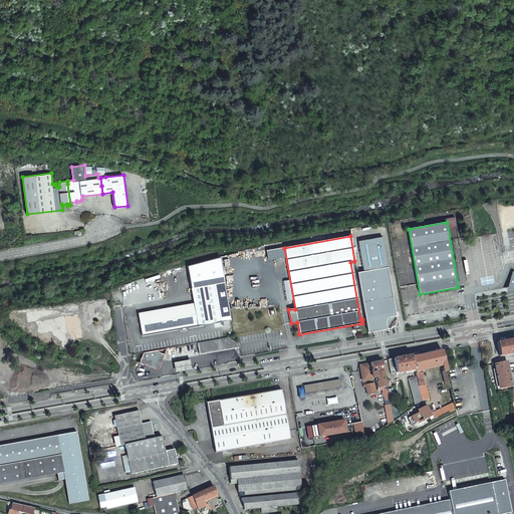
[(362,302),(368,332),(391,328),(391,326),(393,326),(395,325),(396,323),(396,322),(396,320),(397,320),(390,277),(382,237),(358,241),(363,272),(357,273),(362,302)]
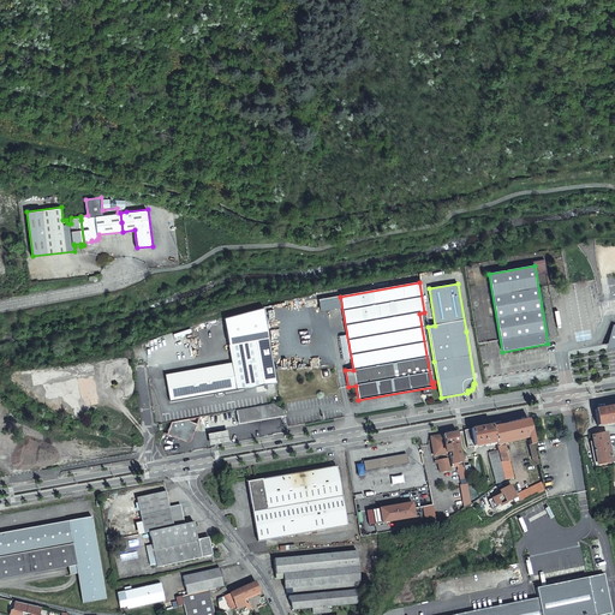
[(227,390),(230,390),(264,384),(256,340),(228,345),(232,363),(222,364),(166,375),(167,384),(168,392),(171,401),(222,392),(227,390)]
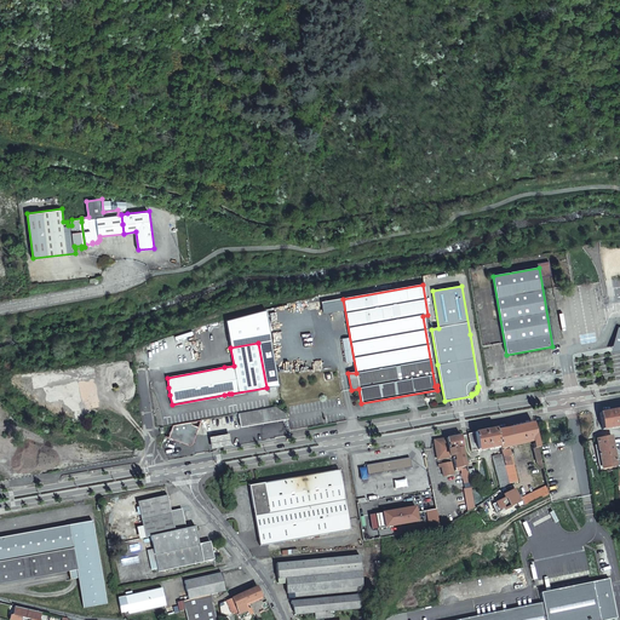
[(275,407),(239,413),(241,428),(287,420),(286,414),(285,413),(275,407)]
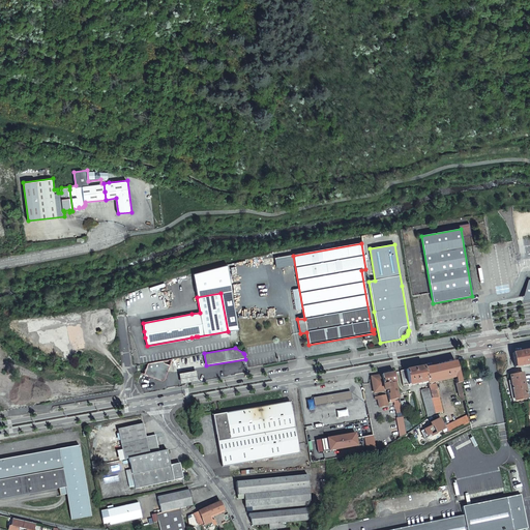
[(516,367),(529,364),(529,350),(513,353),(516,367)]
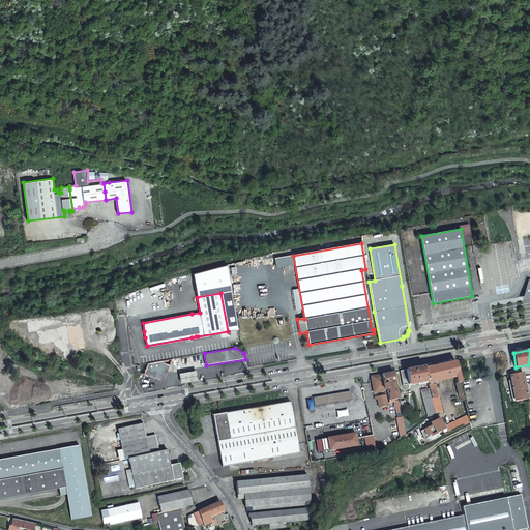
[(156,362),(148,363),(144,374),(160,381),(162,381),(163,381),(164,380),(165,379),(173,359),(160,361),(159,363),(156,362)]
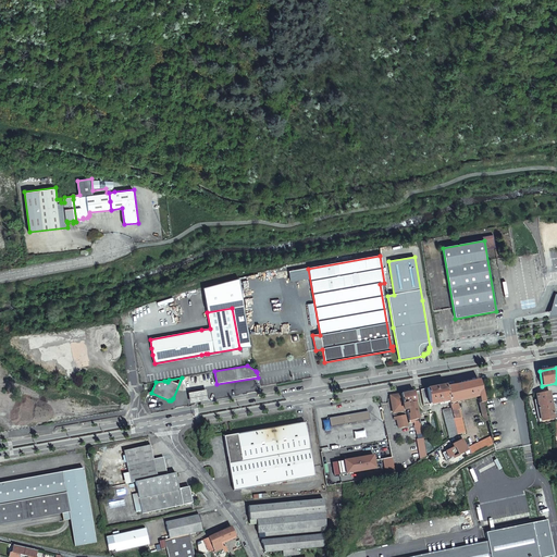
[(483,397),(480,381),(447,387),(449,398),(450,401),(452,410),(455,420),(458,435),(466,433),(462,418),(458,404),(456,404),(455,401),(479,396),(480,404),(482,418),(485,421),(487,421),(483,397)]
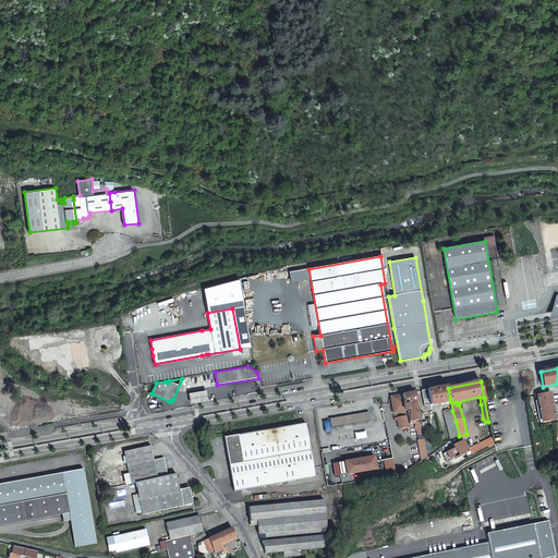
[(450,399),(448,388),(447,386),(428,390),(432,407),(451,402),(450,399)]
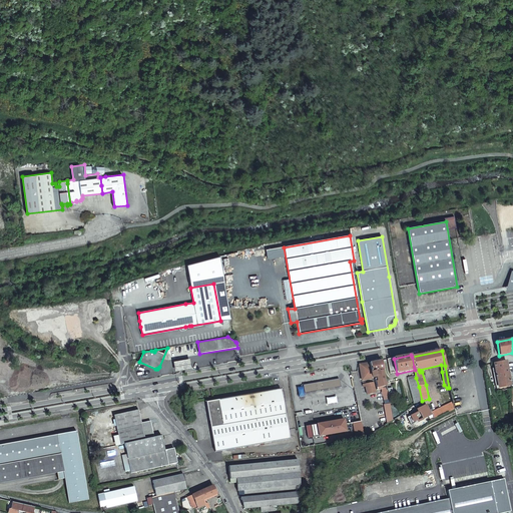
[(189,359),(173,361),(174,371),(190,369),(189,359)]
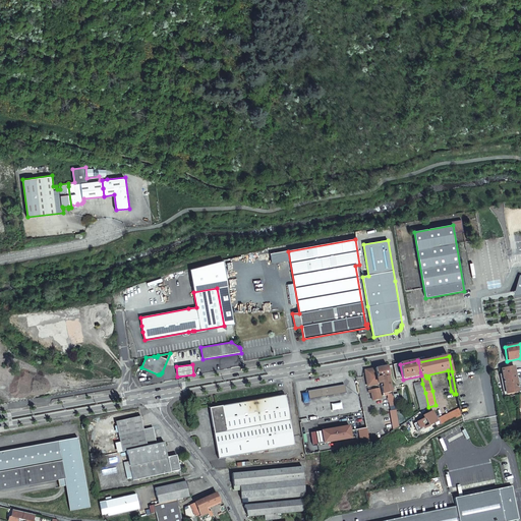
[(401,380),(403,380),(400,364),(394,365),(397,381),(401,380)]
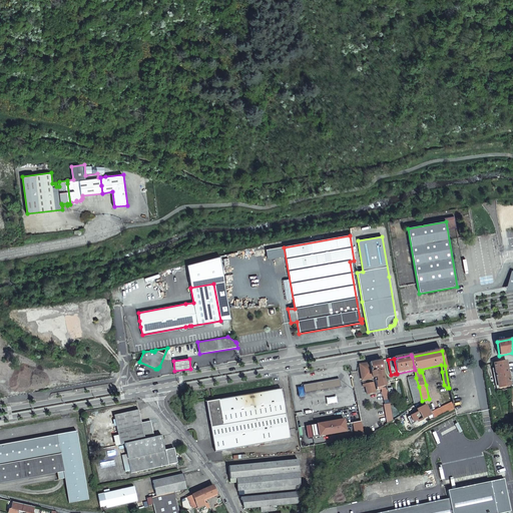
[(391,404),(382,361),(370,363),(372,373),(376,372),(377,378),(376,378),(376,379),(378,378),(378,379),(375,380),(378,391),(382,390),(383,393),(382,393),(383,397),(384,397),(386,406),(391,404)]
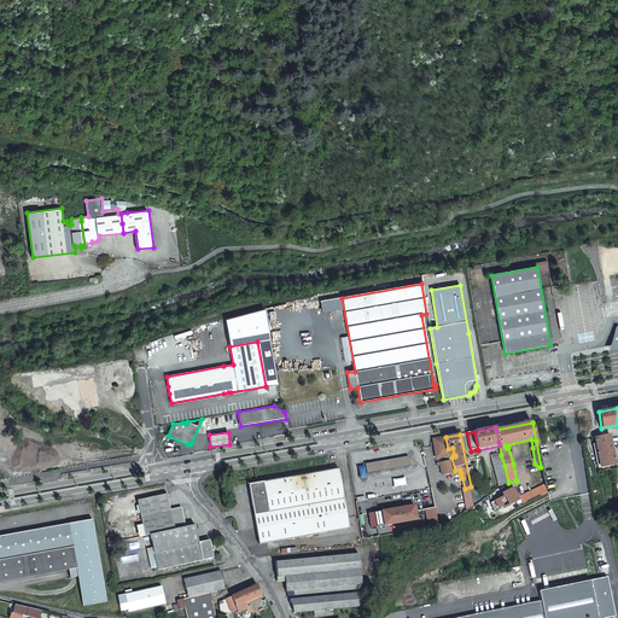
[(610,435),(595,438),(601,472),(614,470),(614,462),(610,435)]
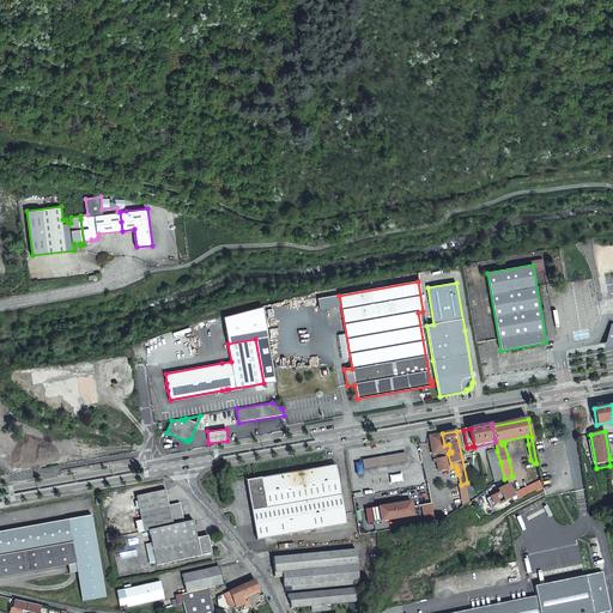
[(442,434),(430,436),(434,453),(436,453),(436,455),(443,454),(443,450),(449,449),(449,451),(450,451),(449,444),(444,445),(442,434)]
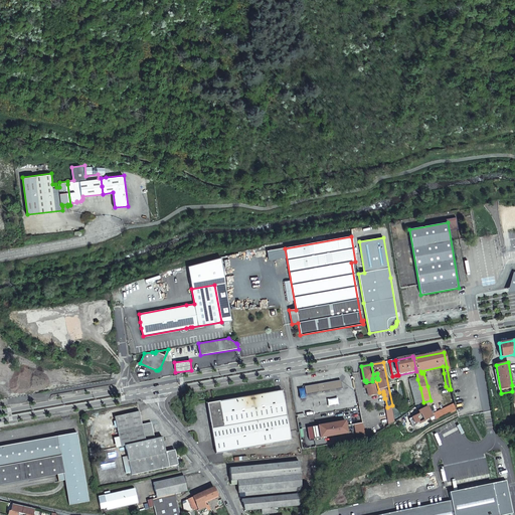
[(68,387),(92,383),(90,367),(75,365),(45,370),(32,368),(30,368),(20,367),(7,369),(6,377),(2,377),(5,397),(72,387),(68,387)]
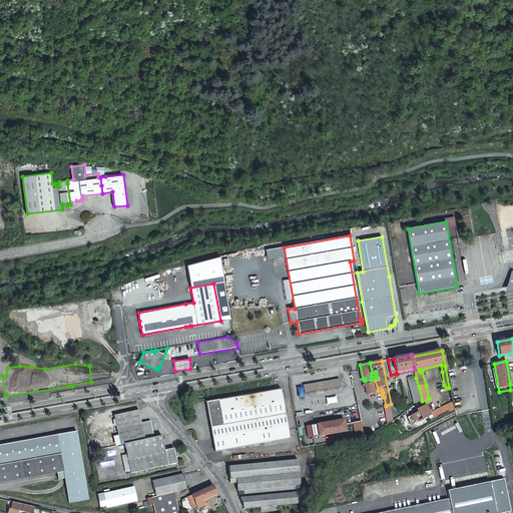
[(415,406),(422,401),(419,387),(416,378),(409,379),(415,406)]
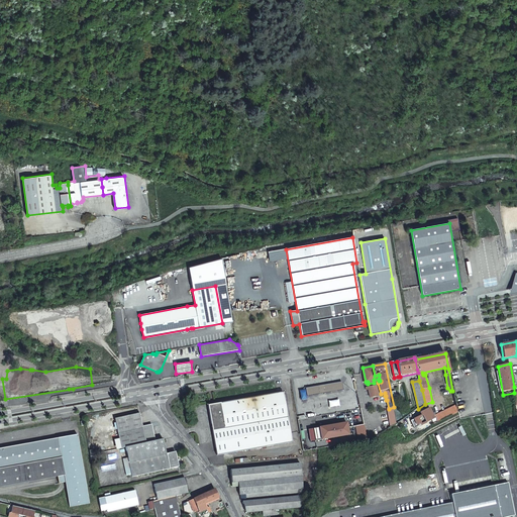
[(342,383),(330,385),(331,386),(332,392),(343,390),(342,383)]
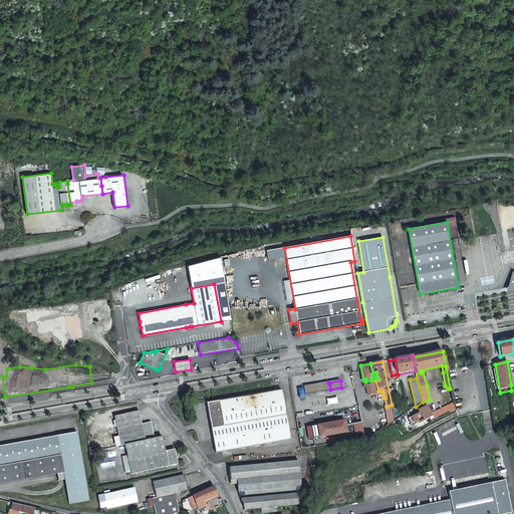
[(328,382),(322,382),(323,391),(330,390),(329,383),(328,382)]
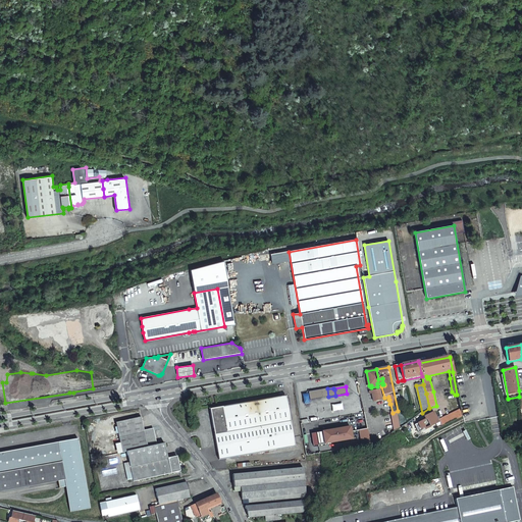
[(322,398),(321,389),(313,392),(314,399),(322,398)]
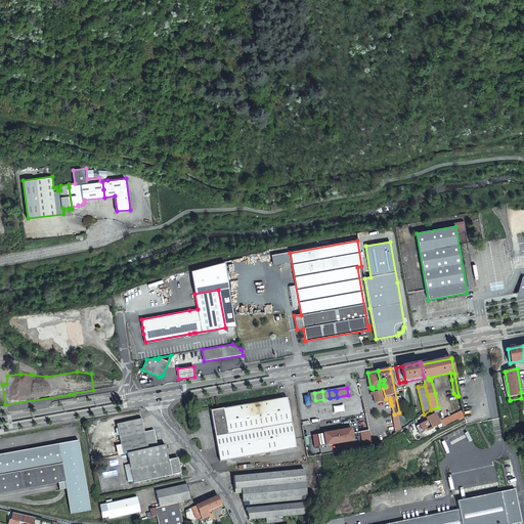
[(385,401),(383,391),(372,393),(372,396),(374,395),(376,403),(385,401)]
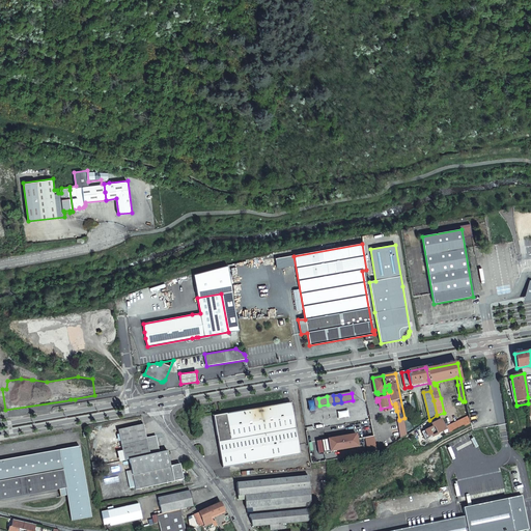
[(289,402),(236,412),(242,440),(246,465),(300,454),(289,402)]
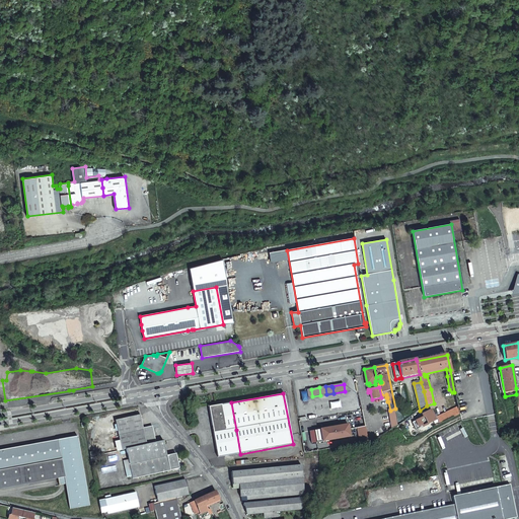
[(236,430),(231,402),(208,408),(217,458),(240,454),(236,430)]
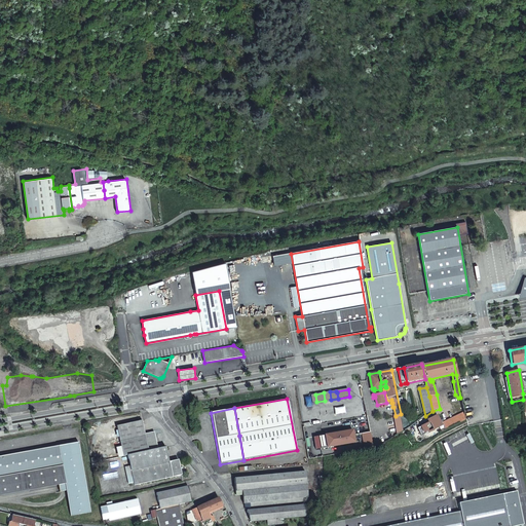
[(449,428),(465,421),(464,413),(442,423),(445,431),(449,428)]
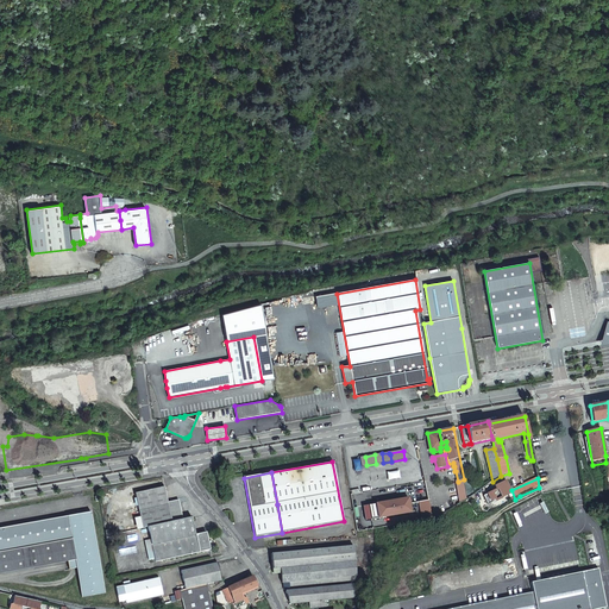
[(512,494),(506,482),(495,487),(497,490),(483,496),(487,503),(495,500),(496,501),(512,494)]
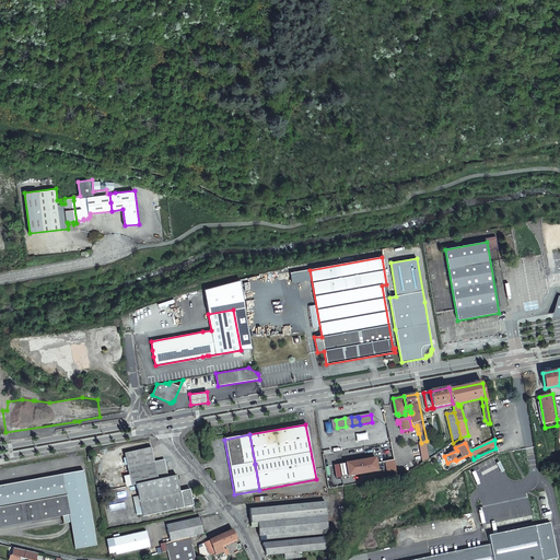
[(128,476),(130,486),(136,486),(163,479),(167,478),(164,461),(153,463),(150,448),(123,454),(128,476)]
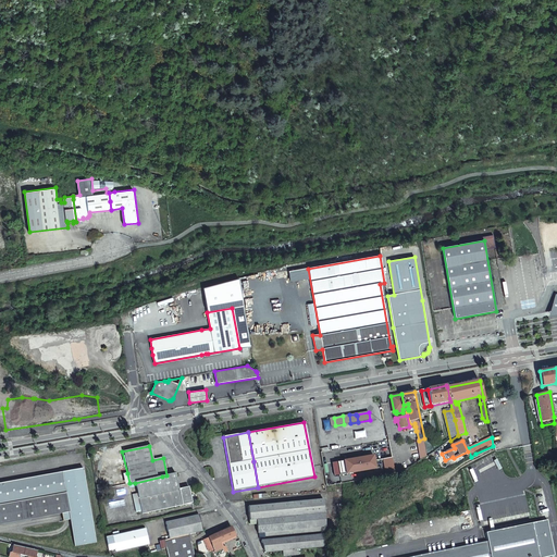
[(374,456),(337,462),(339,475),(378,470),(374,456)]
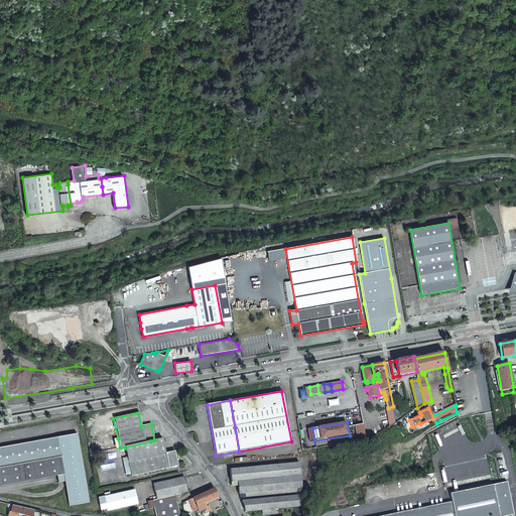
[(78,434),(0,447),(0,486),(57,477),(58,484),(66,483),(70,507),(89,504),(78,434)]
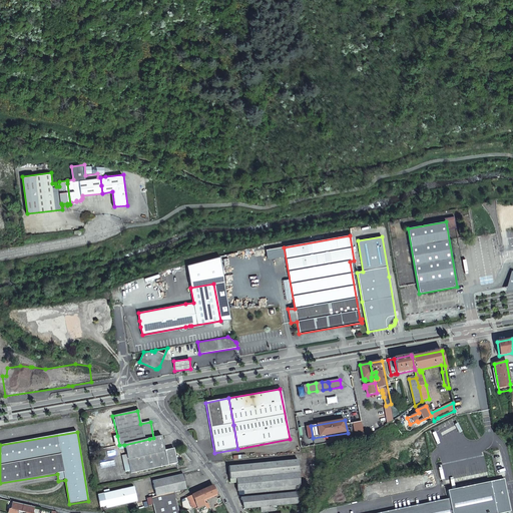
[(164,451),(160,437),(153,438),(149,439),(124,445),(130,474),(176,463),(173,449),(164,451)]
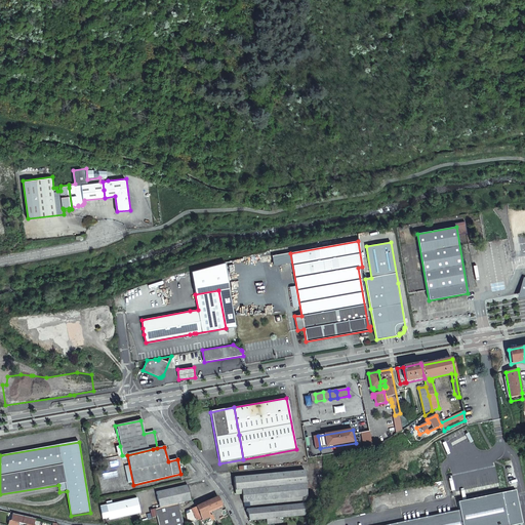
[(235,490),(242,490),(306,483),(305,471),(234,478),(235,490)]
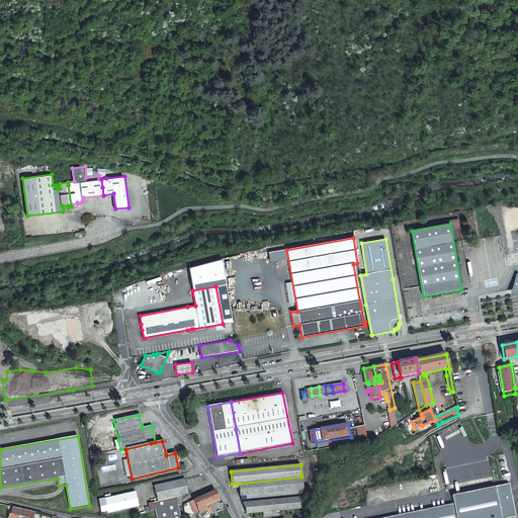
[(301,477),(239,484),(240,496),(246,496),(247,499),(304,493),(301,477)]
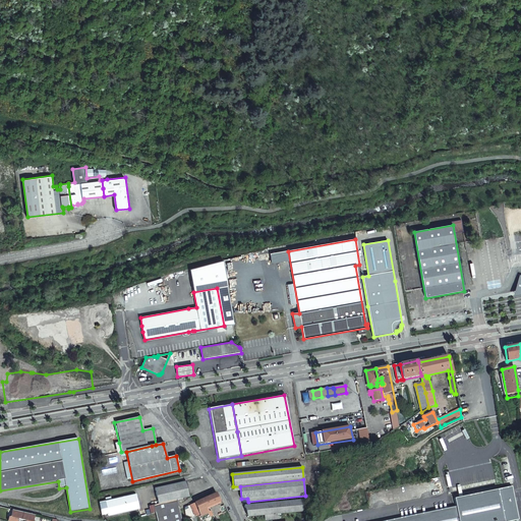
[(153,506),(157,520),(182,520),(177,500),(189,497),(185,481),(154,489),(158,505),(153,506)]
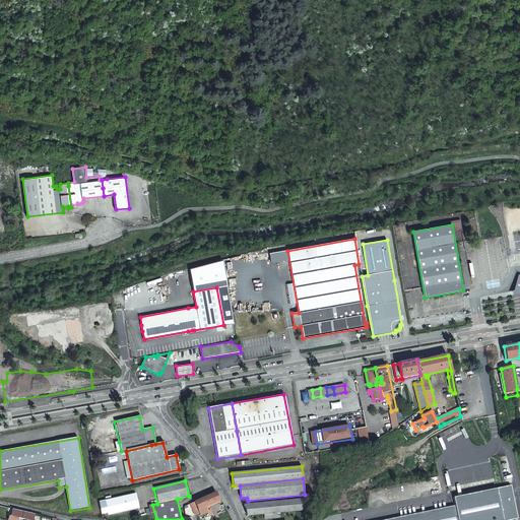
[(393,519),(512,519),(518,519),(511,485),(453,498),(455,507),(393,519)]
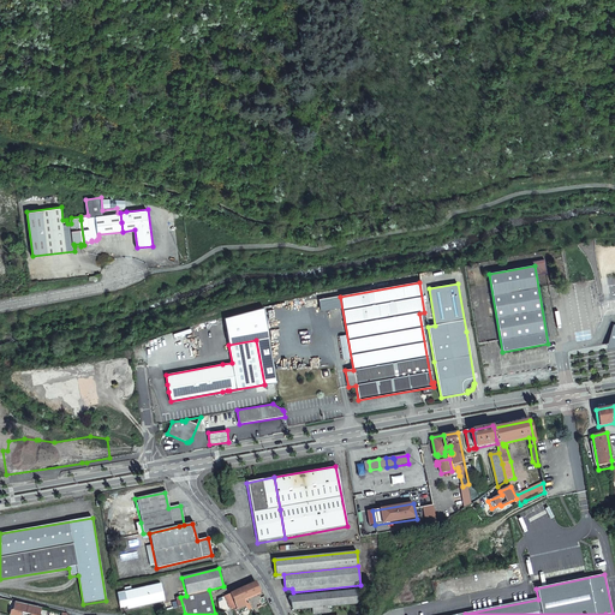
[(260,591),(255,583),(230,593),(237,608),(245,604),(243,599),(260,591)]
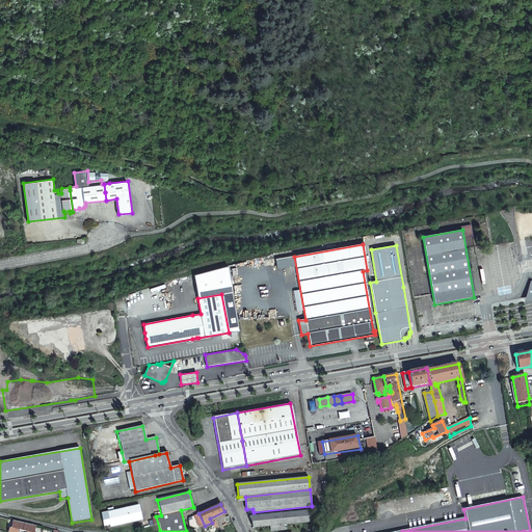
[(101,513),(104,527),(110,526),(111,528),(142,522),(139,505),(107,512),(101,513)]
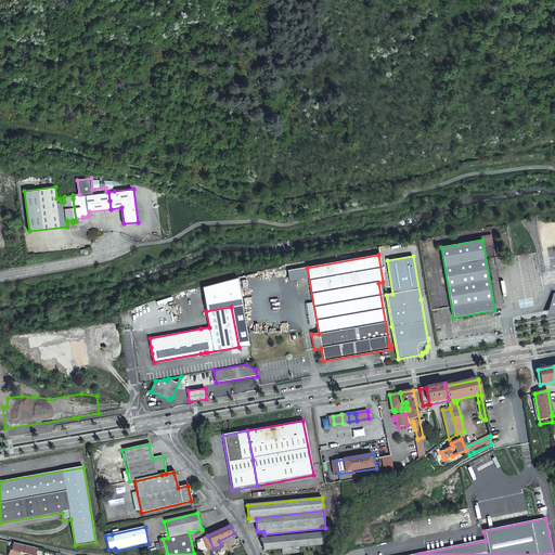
[(296,547),(323,544),(322,532),(260,539),(265,551),(282,549),(283,554),(298,553),(298,550),(296,550),(296,547)]
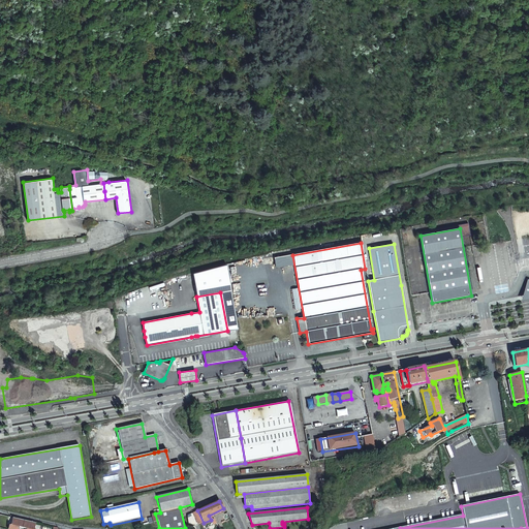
[(33,528),(35,523),(11,518),(10,525),(8,525),(6,528),(17,528),(18,527),(25,528),(33,528)]
